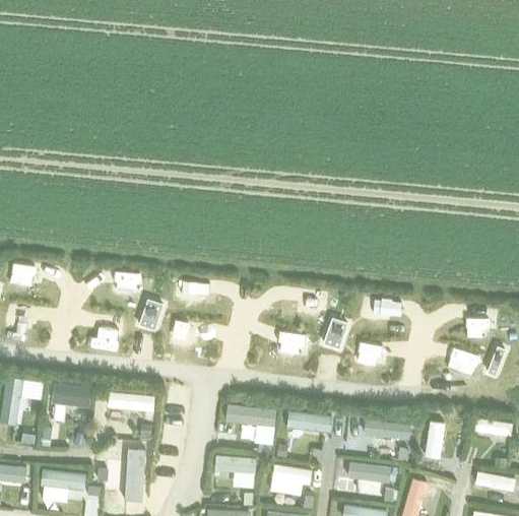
[(147,304),(139,328),(154,334),(163,309),(147,304)]
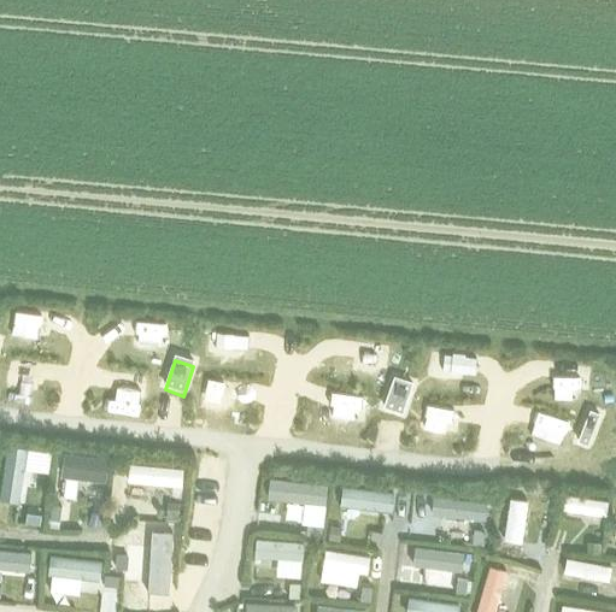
[(394,382),(385,411),(403,418),(412,388),(394,382)]
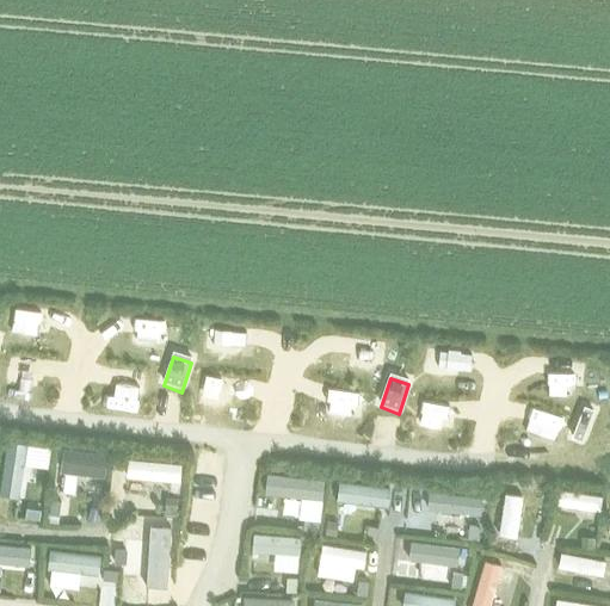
[(584,413),(572,441),(581,445),(593,416),(584,413)]
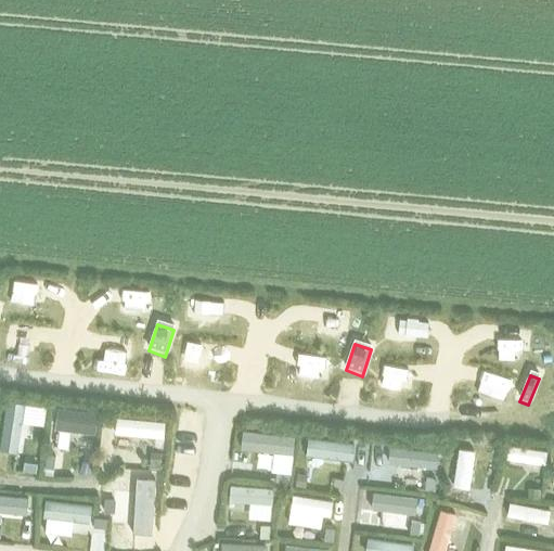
[(0,451),(17,455),(24,406),(5,404),(0,438),(0,451)]
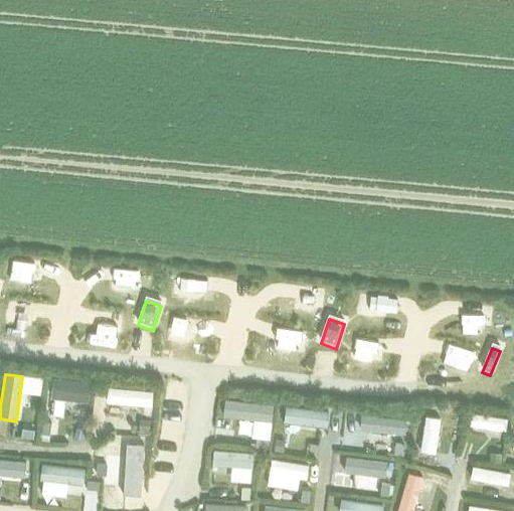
[(88,403),(90,384),(53,379),(51,399),(88,403)]
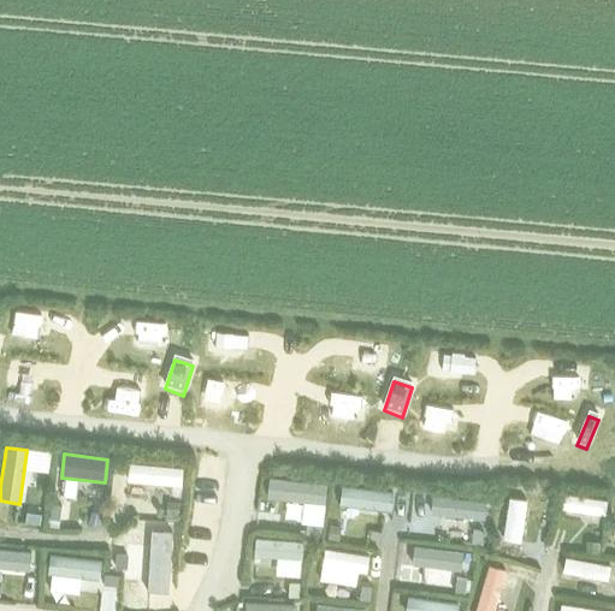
[(181,487),(182,469),(129,466),(128,482),(181,487)]
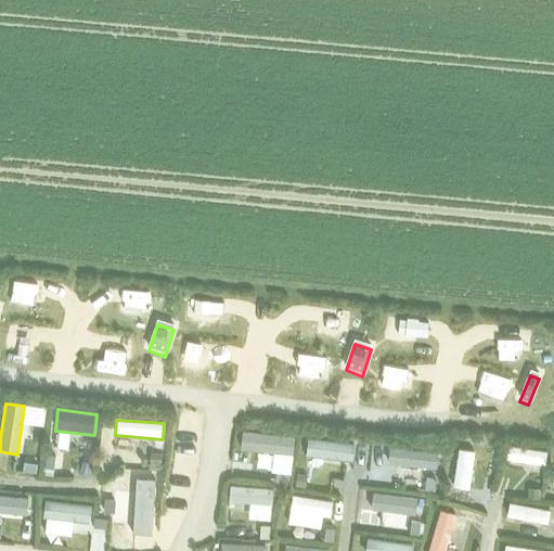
[(295,438),(243,432),(241,451),(293,458),(295,438)]
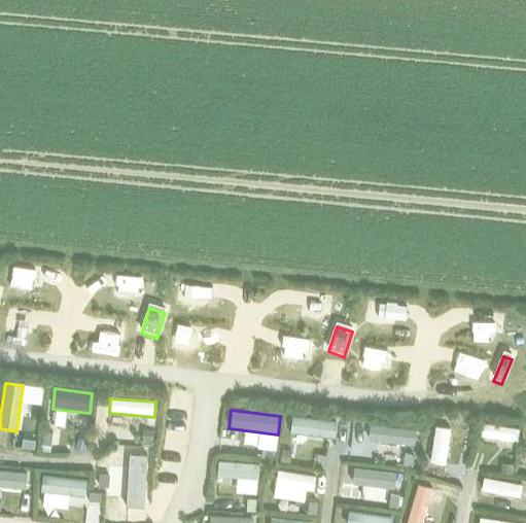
[(336,422),(292,417),(291,434),(335,439),(336,422)]
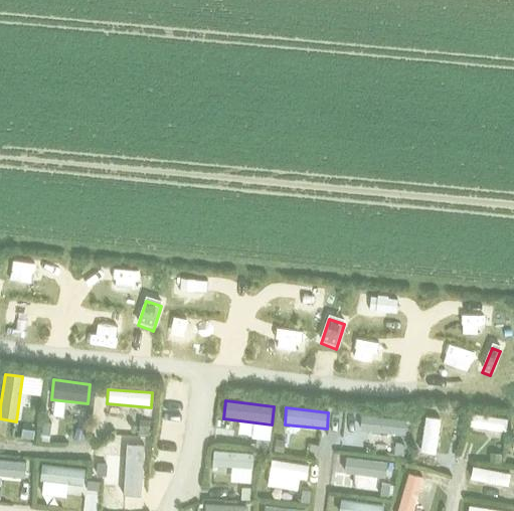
[(509,420),(473,414),(471,428),(506,434),(509,420)]
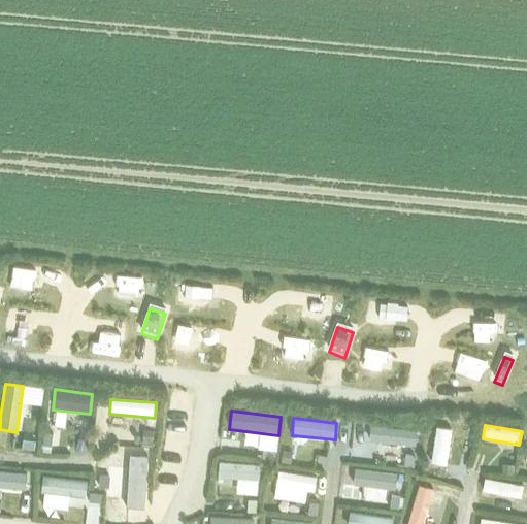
[(415,447),(417,431),(370,426),(368,441),(415,447)]
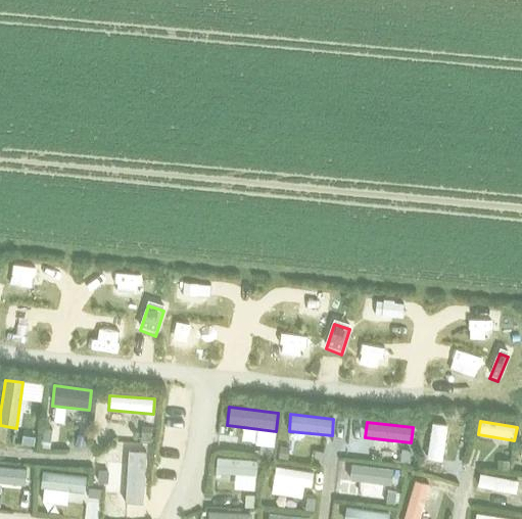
[(447,427),(432,425),(427,460),(442,463),(447,427)]
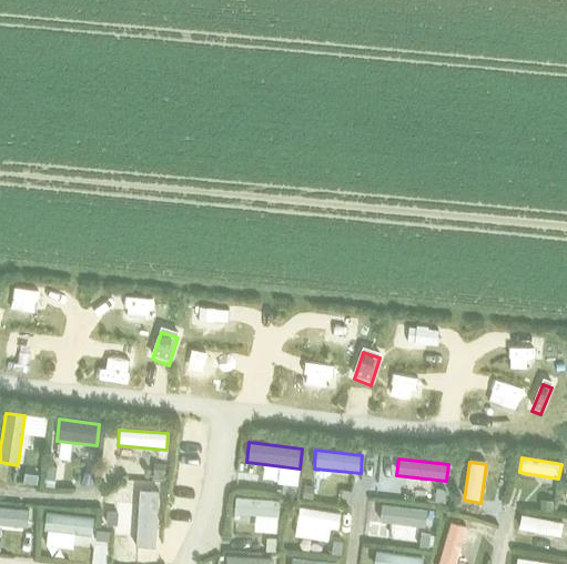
[(155,550),(159,492),(139,491),(135,549),(155,550)]
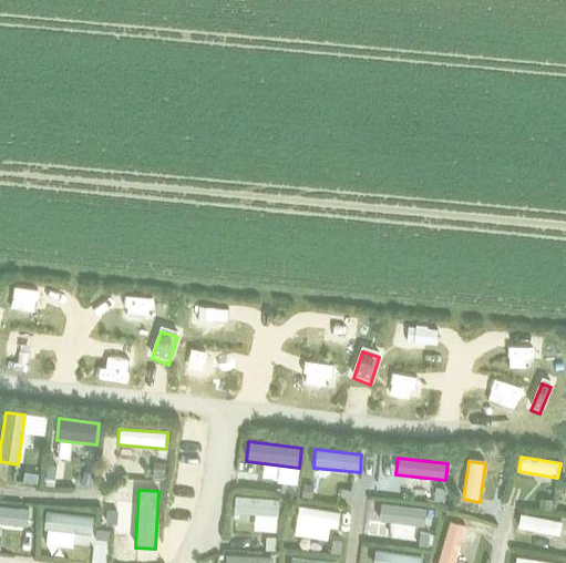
[(277,518),(278,501),(235,498),(234,514),(277,518)]
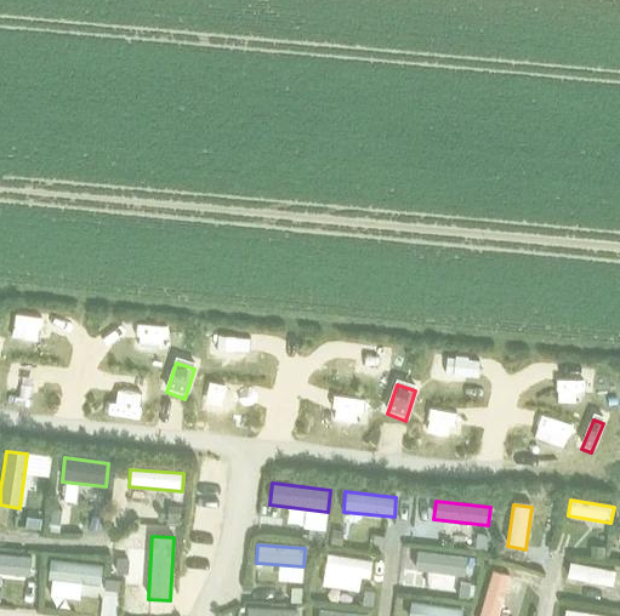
[(466,576),(467,558),(419,552),(416,570),(466,576)]
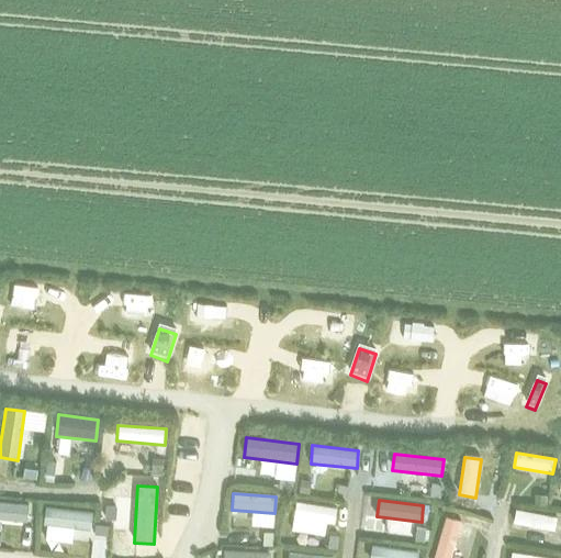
[(0,520),(27,523),(30,505),(0,502),(0,520)]
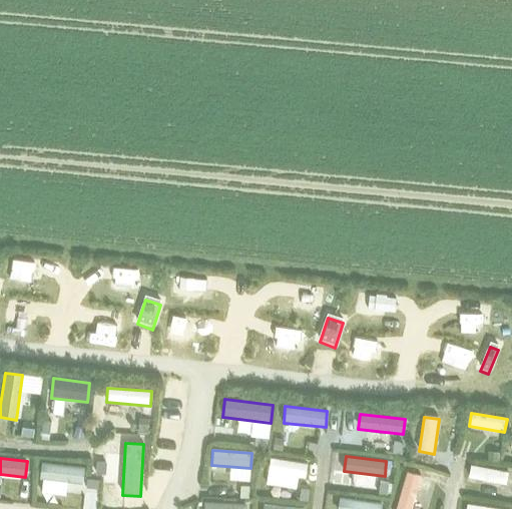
[(308,465),(271,459),(268,474),(306,480),(308,465)]
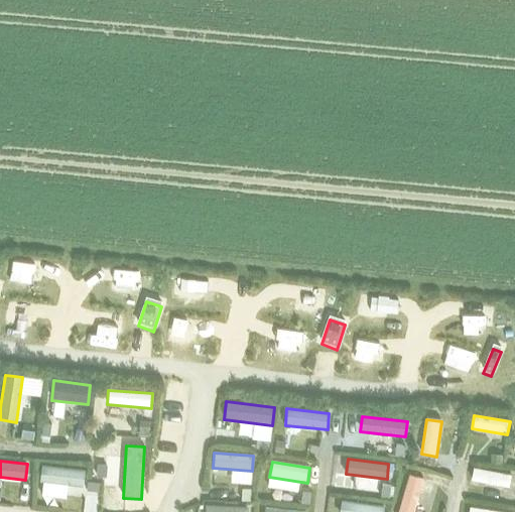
[(85,472),(42,466),(40,482),(83,488),(85,472)]
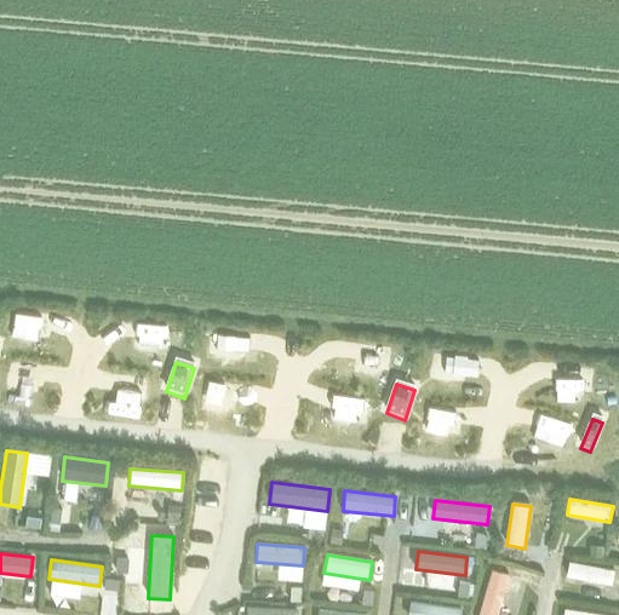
[(615,572),(569,563),(566,578),(613,586),(615,572)]
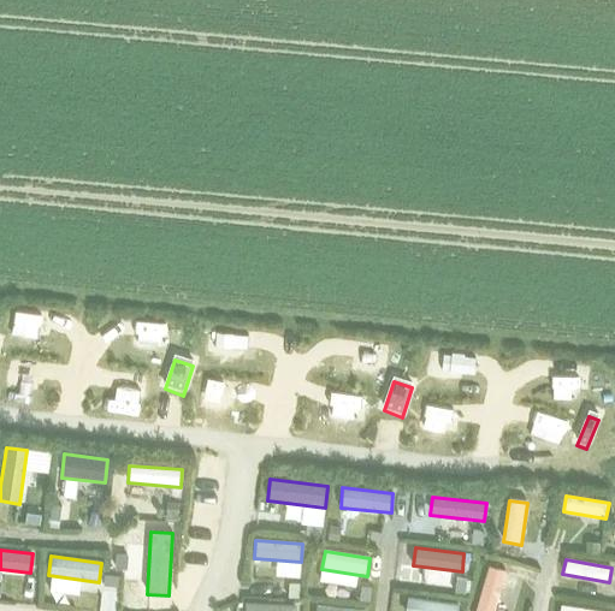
[(516,599),(521,582),(488,574),(477,610),(497,610),(503,595),(516,599)]
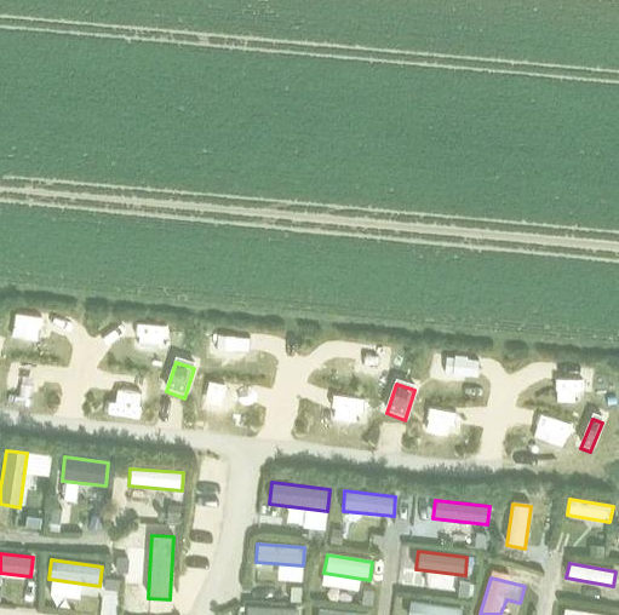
[(460,614),(462,608),(410,602),(408,614),(460,614)]
